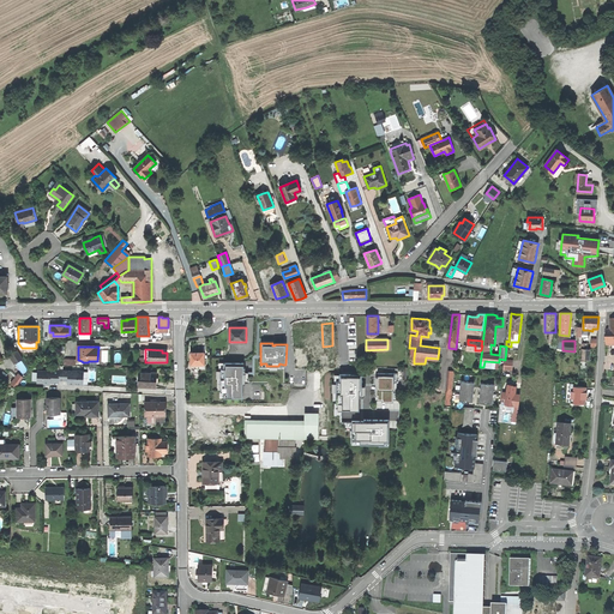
[(18,350),(10,356),(14,363),(24,359),(18,350)]
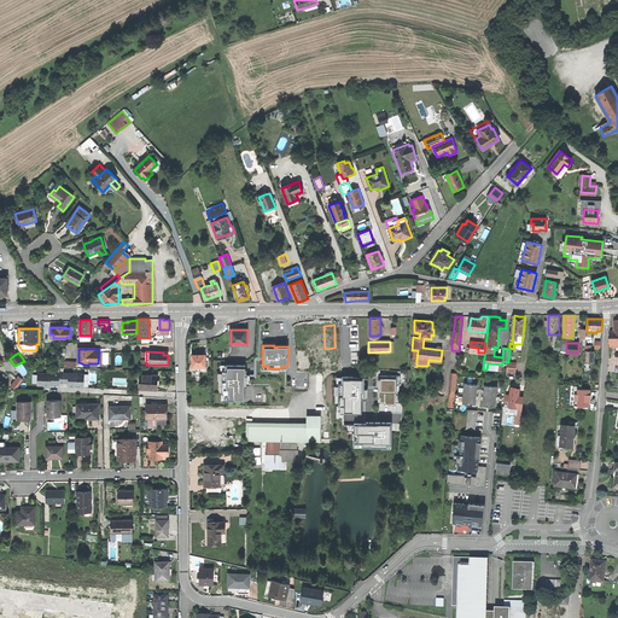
[(205,362),(205,357),(205,355),(200,355),(192,355),(192,367),(205,367),(205,362)]
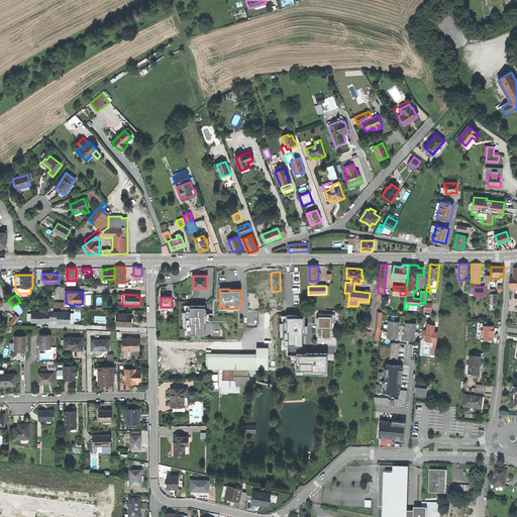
[(220,323),(239,323),(239,317),(240,307),(238,307),(238,311),(227,311),(227,308),(224,308),(224,309),(218,309),(218,304),(219,304),(219,302),(214,302),(214,317),(212,317),(212,323),(220,323)]
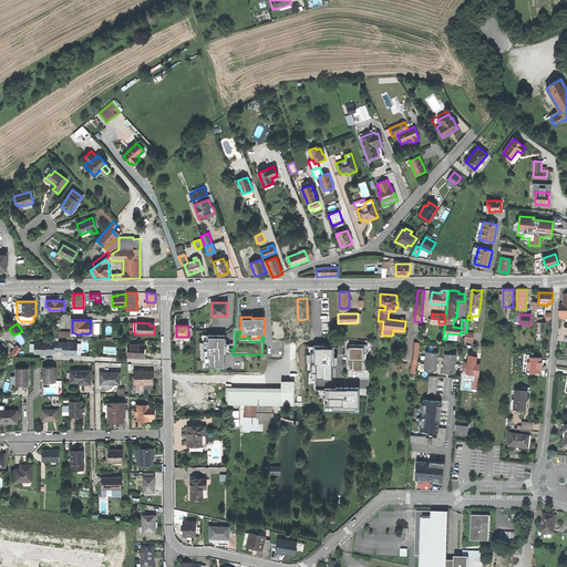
[(225,336),(206,334),(206,340),(204,340),(204,342),(204,349),(204,361),(206,361),(206,368),(224,368),(225,354),(226,354),(226,353),(226,344),(226,340),(225,340),(225,336)]
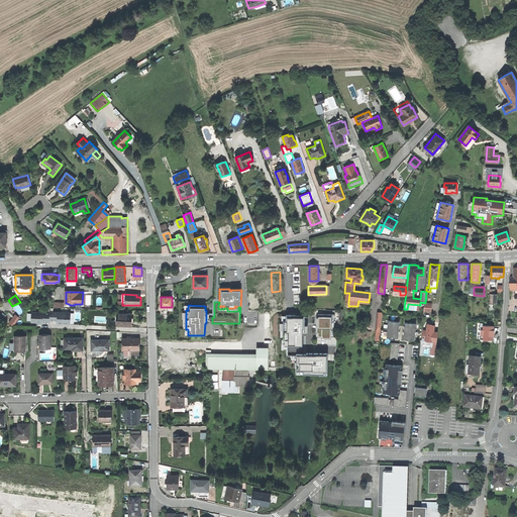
[(42,323),(42,320),(49,321),(49,320),(49,313),(31,312),(31,322),(37,322),(37,323),(40,324),(42,324),(42,323)]
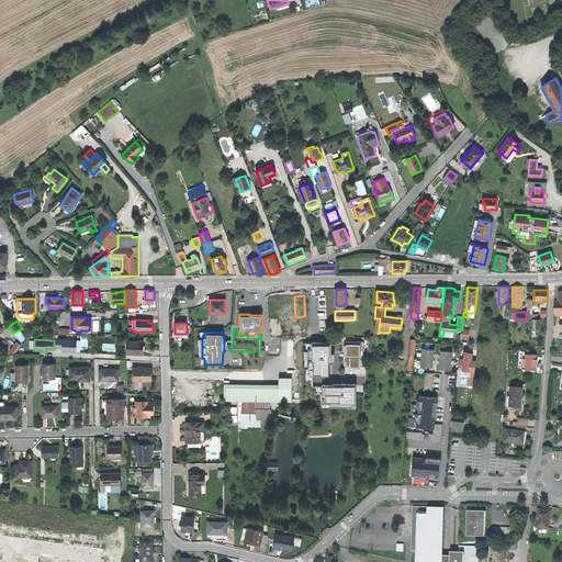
[(54,339),(54,340),(54,348),(63,348),(62,350),(67,350),(67,351),(76,351),(77,340),(54,339)]
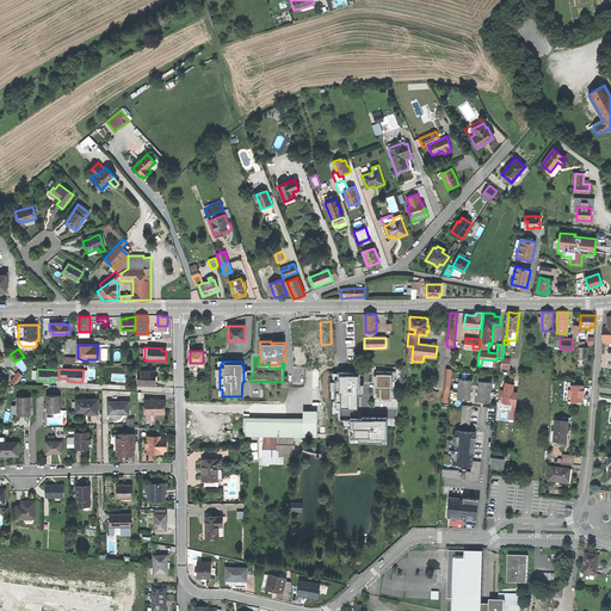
[(19,370),(11,381),(17,384),(24,374),(19,370)]
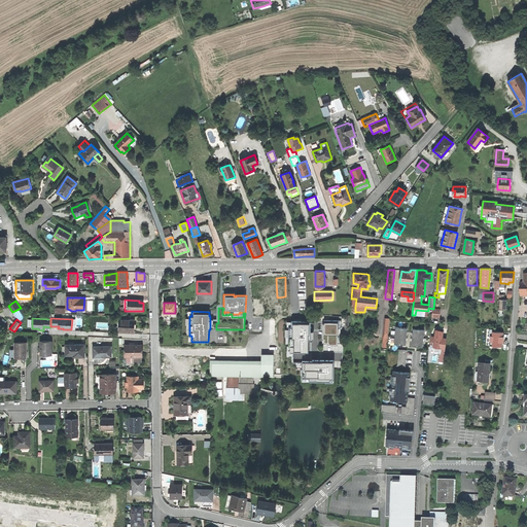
[(119,319),(119,327),(117,327),(116,332),(135,332),(135,327),(135,322),(130,322),(130,320),(119,319)]
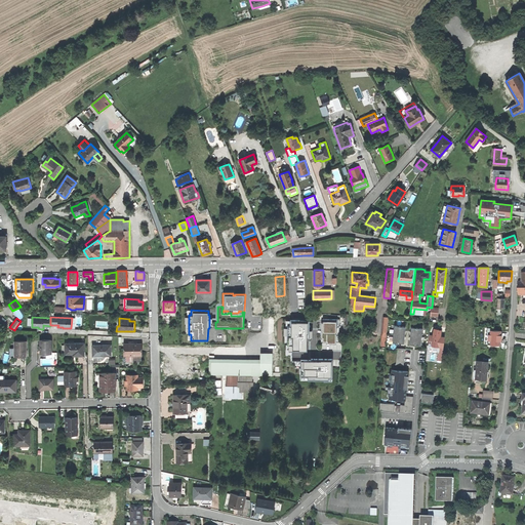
[(337,319),(323,319),(323,323),(322,323),(322,338),(323,338),(323,341),(326,341),(336,341),(336,327),(337,327),(337,319)]
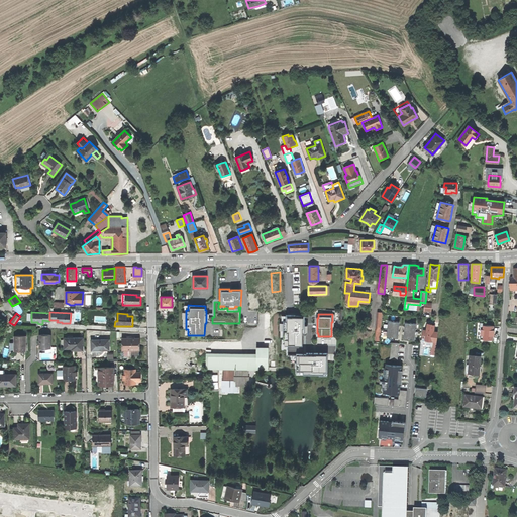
[(286,315),(286,316),(299,316),(299,323),(303,323),(303,327),(304,327),(304,325),(305,315),(286,315)]
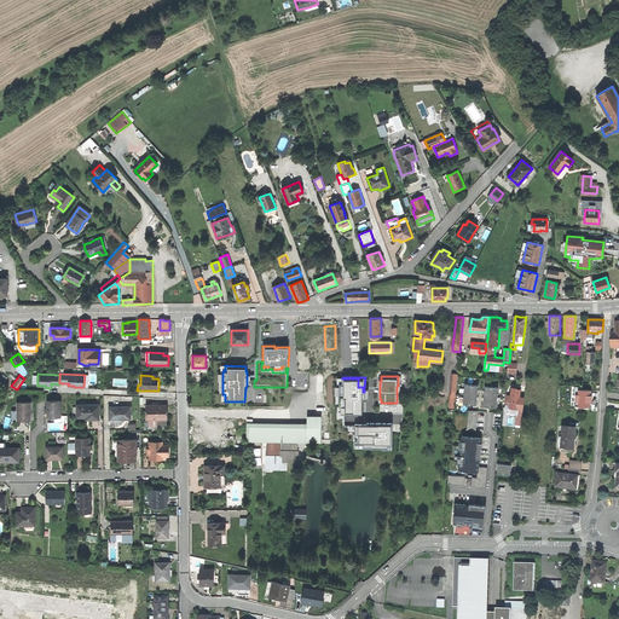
[(358,379),(342,379),(342,385),(339,385),(339,386),(339,405),(339,406),(339,408),(341,408),(341,415),(345,415),(363,415),(363,401),(363,398),(364,398),(364,392),(363,392),(363,387),(358,387),(358,379)]
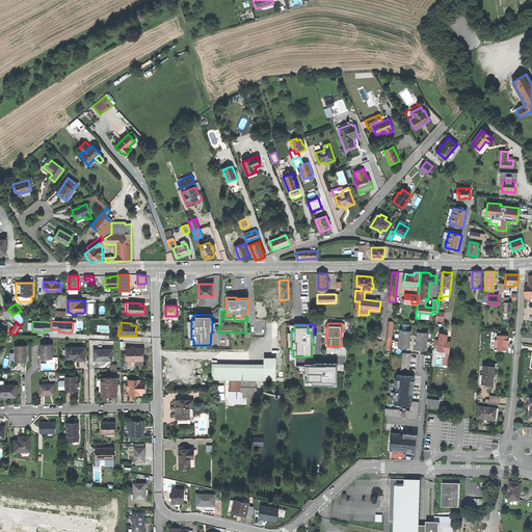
[(411,331),(399,330),(398,347),(409,348),(410,343),(410,337),(411,331)]
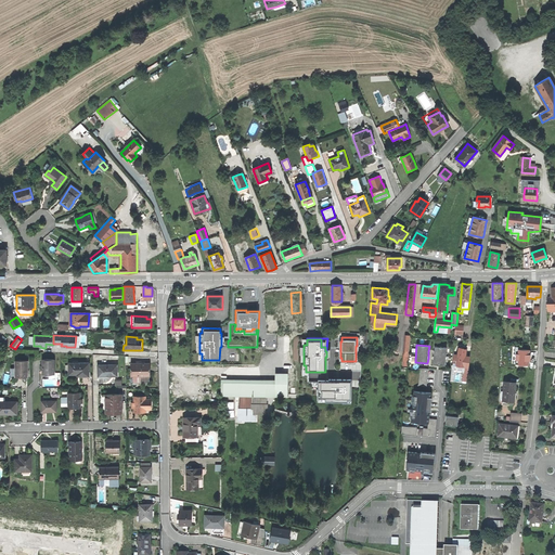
[(447,347),(435,346),(434,351),(434,359),(433,363),(444,365),(447,347)]
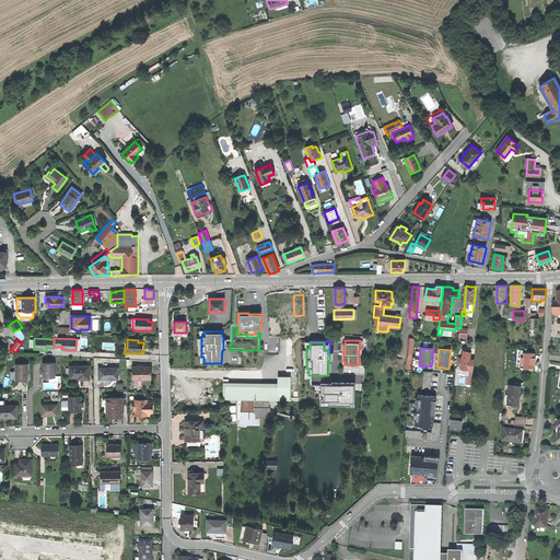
[(468,351),(463,350),(462,358),(458,358),(457,369),(468,370),(467,384),(471,385),(475,360),(470,359),(471,352),(469,351),(468,351)]
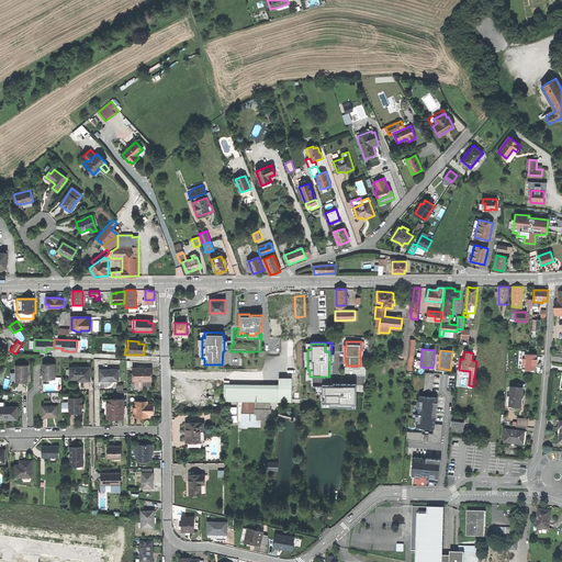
[(55,364),(43,364),(43,379),(47,379),(49,379),(55,379),(55,378),(55,364)]
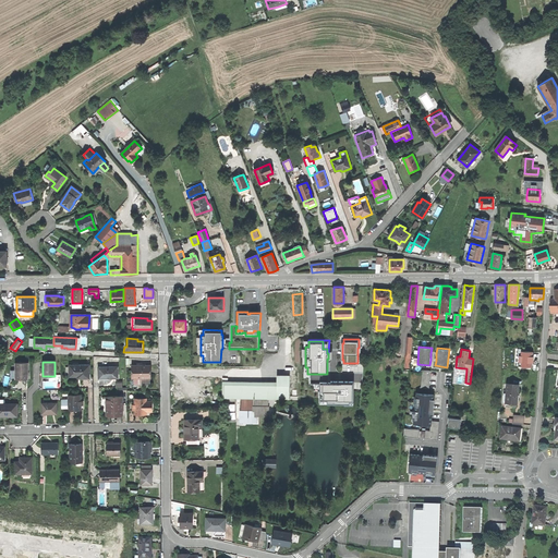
[(27,363),(15,363),(15,370),(15,379),(24,379),(27,379),(27,363)]
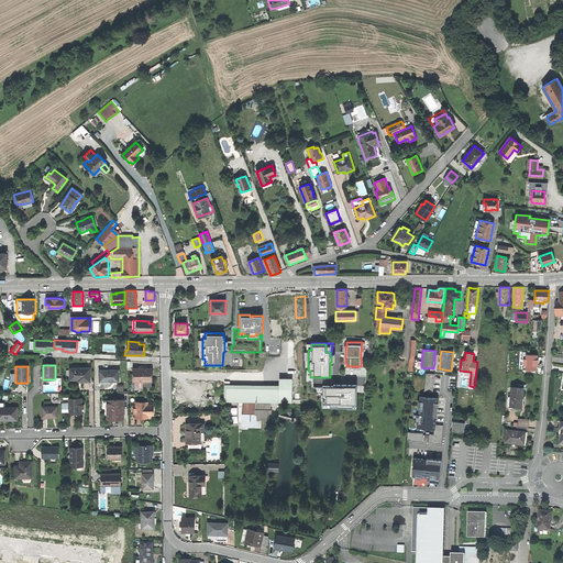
[(81,382),(90,382),(90,368),(87,368),(69,368),(69,370),(69,378),(69,379),(78,379),(79,379),(81,379),(81,382)]
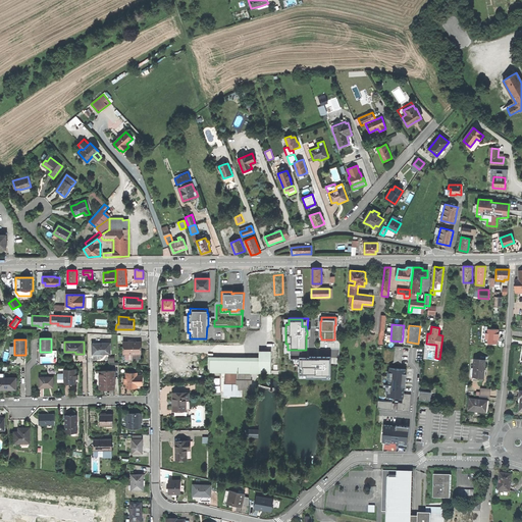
[(133,342),(123,342),(123,354),(125,354),(132,354),(141,354),(141,342),(133,342)]
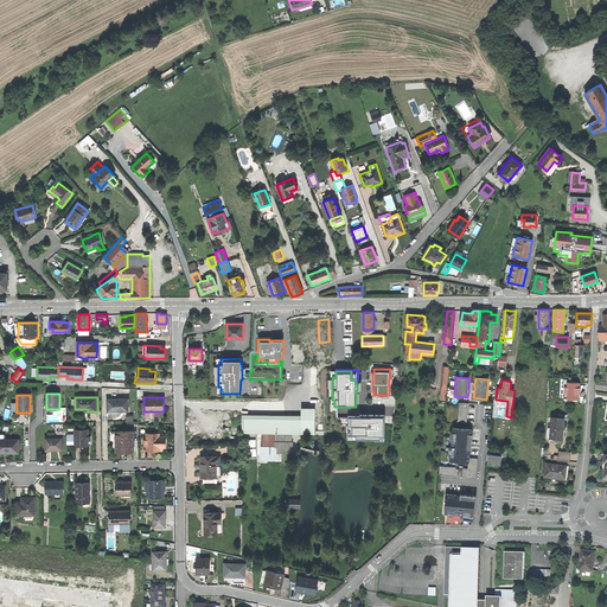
[(110,411),(128,411),(128,400),(107,400),(108,411),(110,411)]
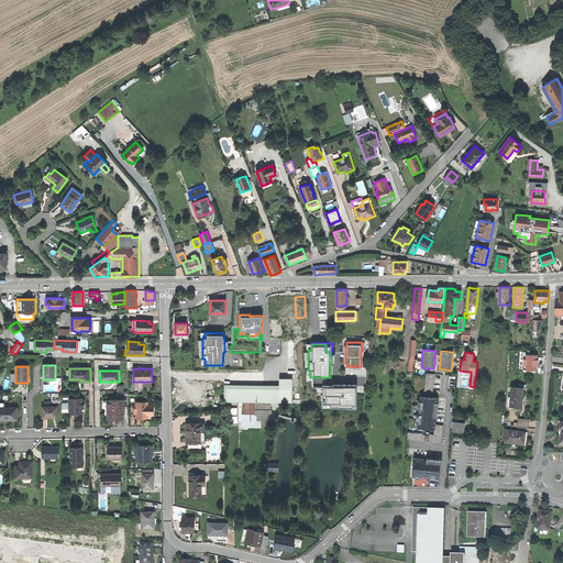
[(435,374),(427,373),(427,376),(424,392),(433,392),(435,374)]
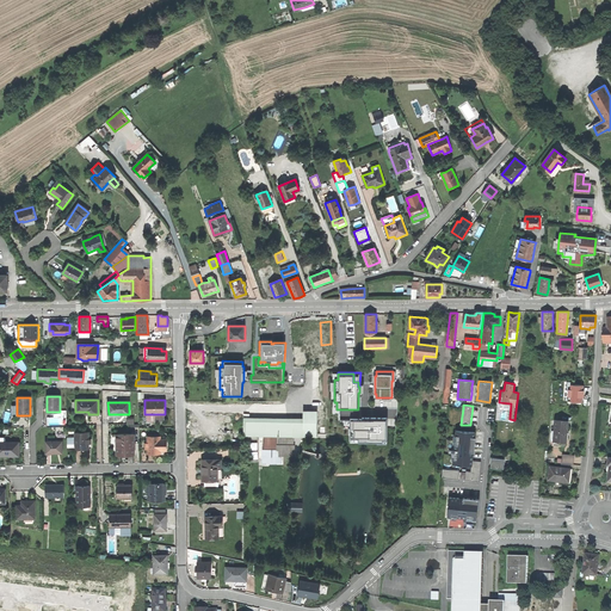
[(304,420),(304,421),(316,421),(316,411),(304,411),(304,420)]
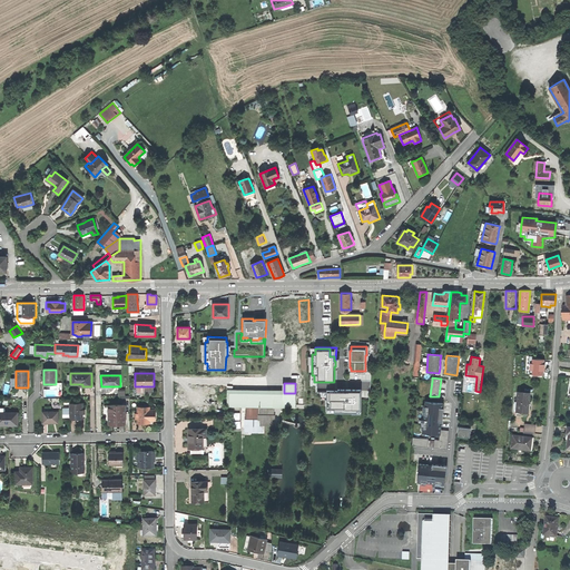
[(337,391),(326,391),(326,400),(327,400),(327,409),(331,409),(331,410),(335,410),(335,412),(340,412),(340,413),(352,413),(352,410),(361,410),(361,390),(347,390),(337,390),(337,391)]
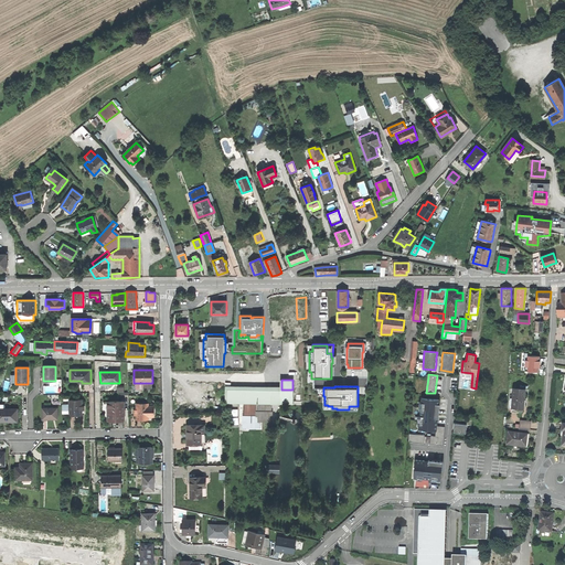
[(225,403),(243,403),(256,404),(272,404),(292,404),(292,390),(281,390),(281,388),(225,387),(225,403)]
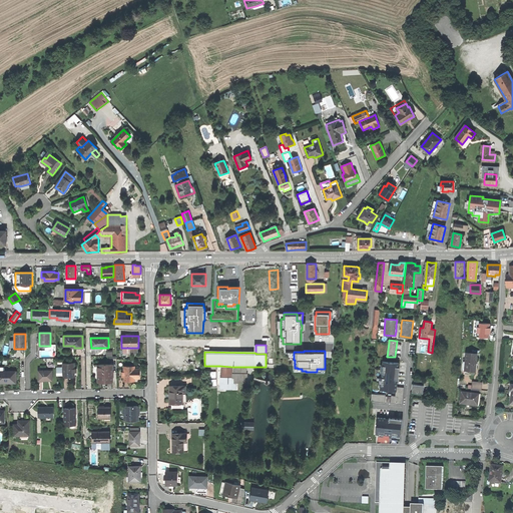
[(466,362),(465,370),(470,370),(475,371),(476,363),(476,354),(467,353),(466,362)]
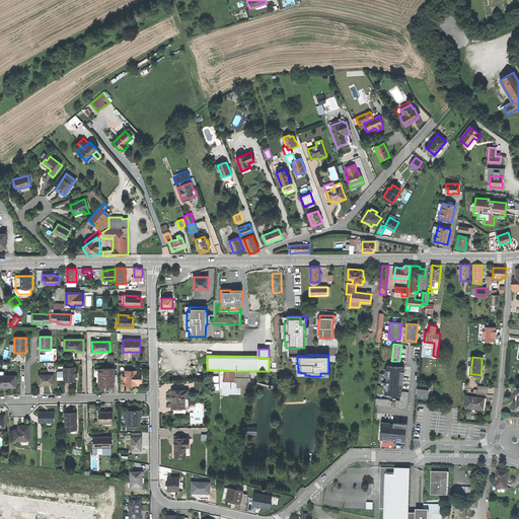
[(398,366),(387,365),(387,370),(388,370),(387,377),(386,377),(386,382),(386,389),(385,389),(385,393),(400,395),(401,395),(401,391),(401,387),(400,386),(400,385),(401,383),(401,378),(402,378),(403,371),(403,367),(398,366)]
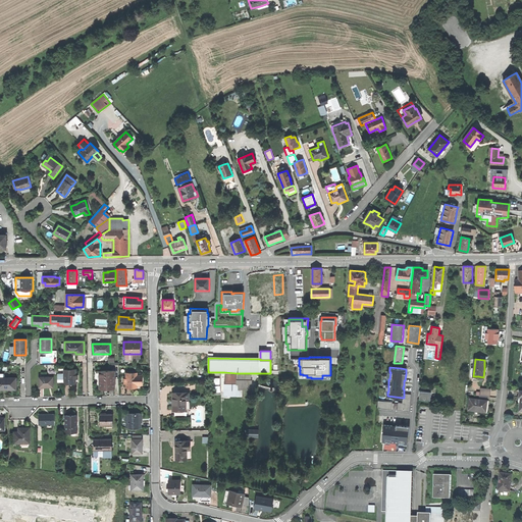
[(75,375),(75,369),(64,369),(64,376),(64,381),(64,383),(69,383),(74,383),(75,383),(75,379),(76,379),(79,379),(79,375),(75,375)]
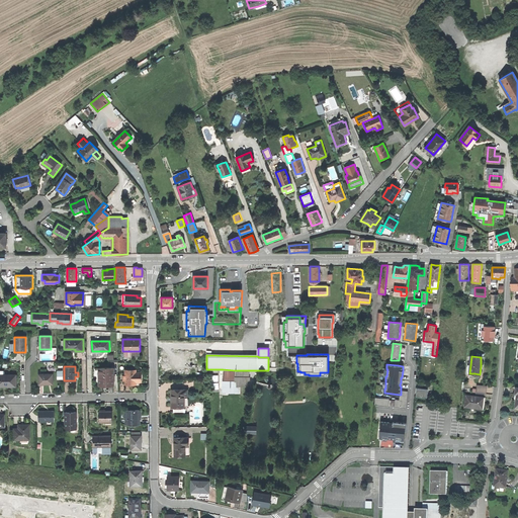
[(113,367),(99,368),(99,374),(99,385),(105,385),(113,385),(113,367)]
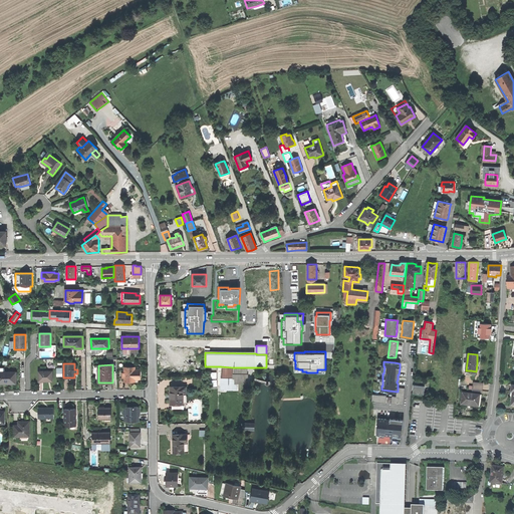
[(233,374),(233,367),(221,366),(221,377),(233,377),(233,374)]
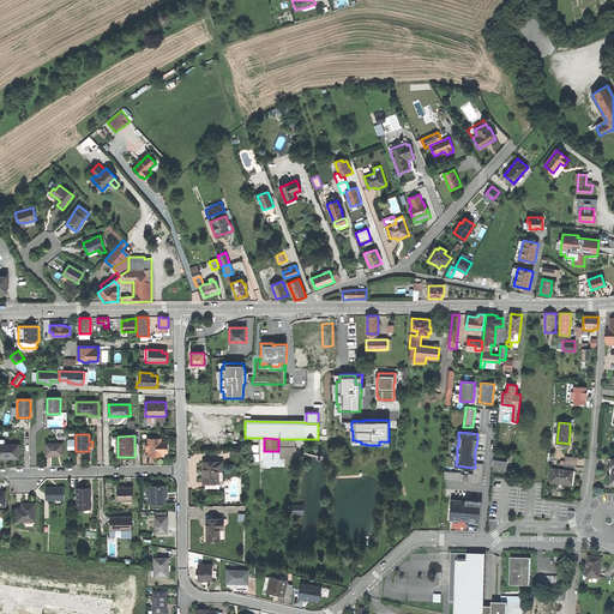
[(161,439),(149,439),(149,445),(146,445),(146,452),(149,452),(149,456),(160,456),(160,452),(166,452),(166,445),(166,441),(161,441),(161,439)]
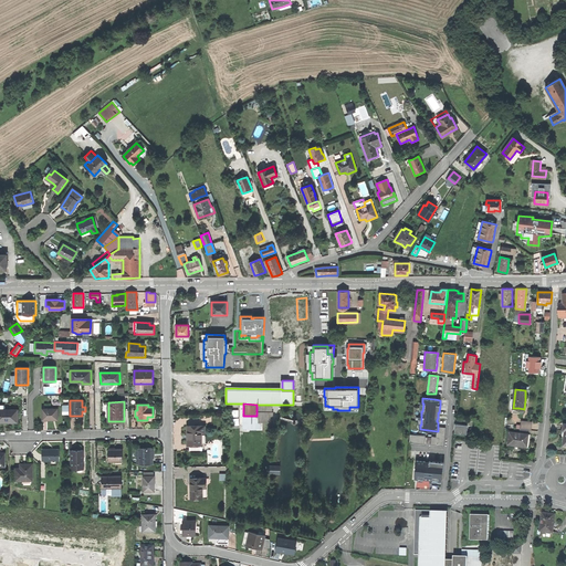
[(18,422),(18,410),(0,409),(0,422),(7,422),(18,422)]
